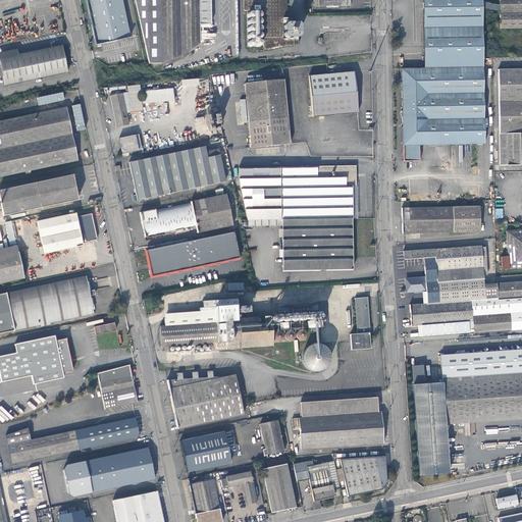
[(86,0),(96,45),(131,38),(121,0),(86,0)]
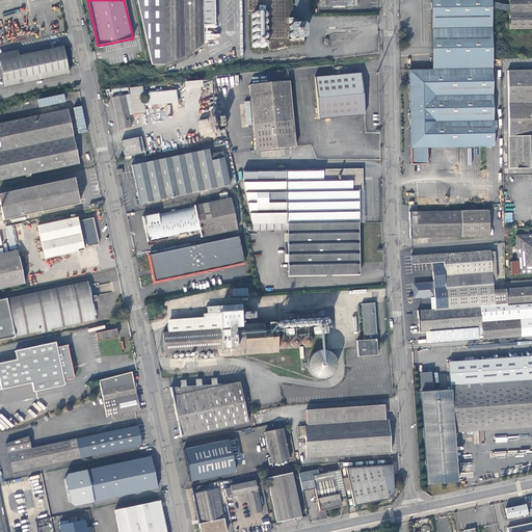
[(137,0),(153,67),(165,65),(184,57),(191,52),(204,45),(204,24),(203,0),(137,0)]
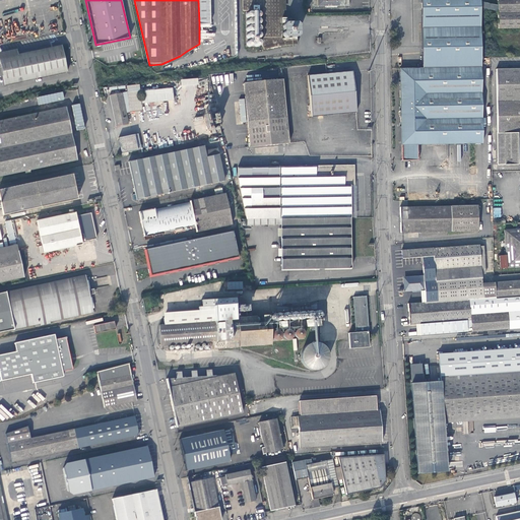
[(209,0),(198,0),(199,23),(210,23),(209,0)]
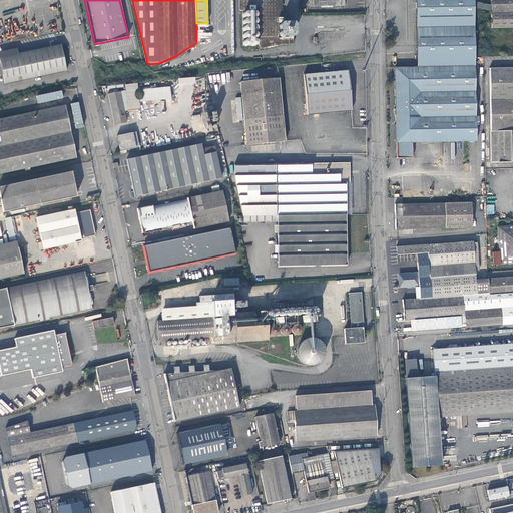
[(283,17),(281,17),(282,0),(261,0),(261,13),(257,0),(254,0),(254,2),(239,1),(244,25),(246,25),(246,27),(247,32),(245,32),(243,27),(242,46),(259,42),(261,49),(286,43),(287,37),(298,34),(294,21),(284,20),(283,17)]
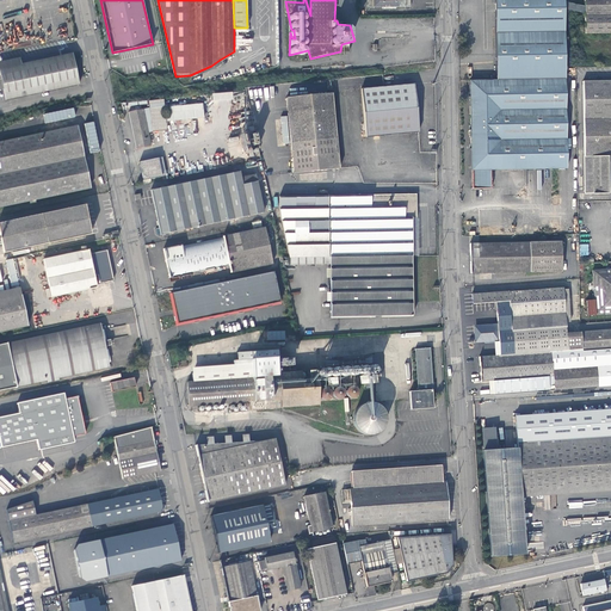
[(492,171),(500,171),(535,170),(567,170),(565,8),(565,2),(565,0),(494,0),(497,81),(470,81),(471,171),(473,171),(473,189),(471,189),(471,190),(492,189),(492,171)]
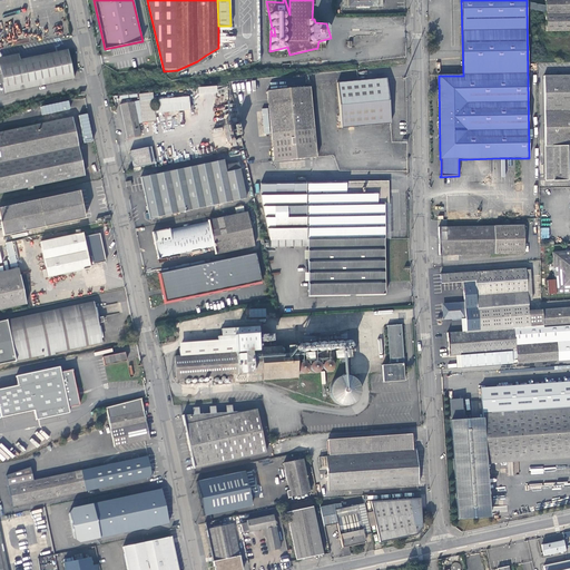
[(569,0),(544,0),(544,15),(544,31),(569,31),(569,0)]
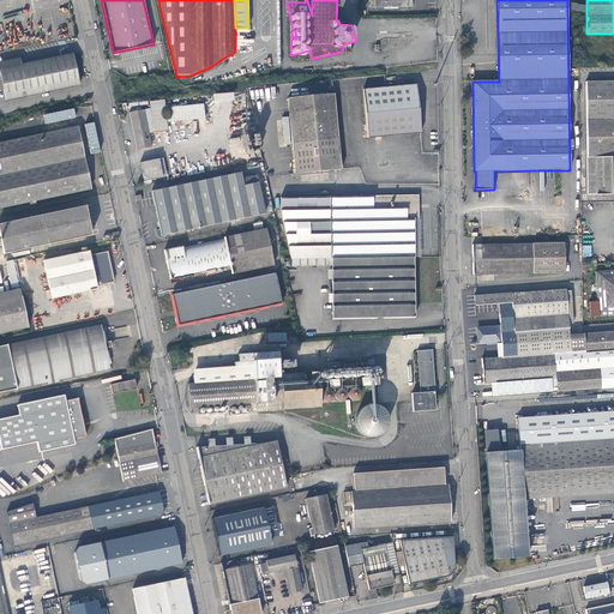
[(587,10),(567,2),(567,8),(587,16),(587,10)]
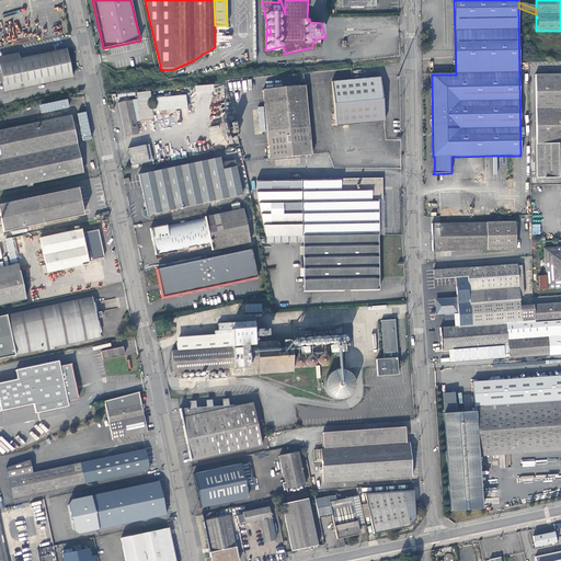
[(20,58),(0,63),(0,69),(2,77),(4,92),(72,78),(66,49),(20,58)]
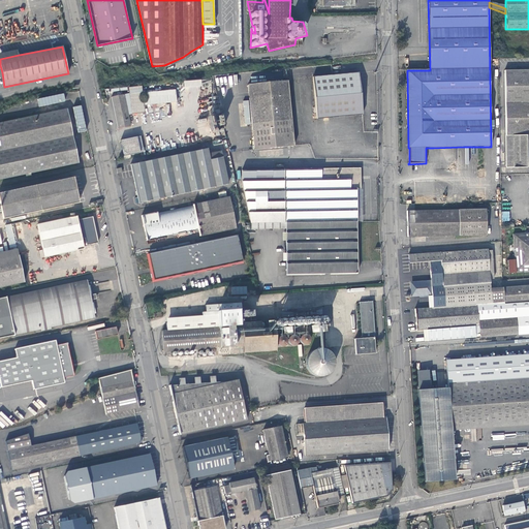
[(0,53),(0,59),(19,55),(18,50),(0,53)]
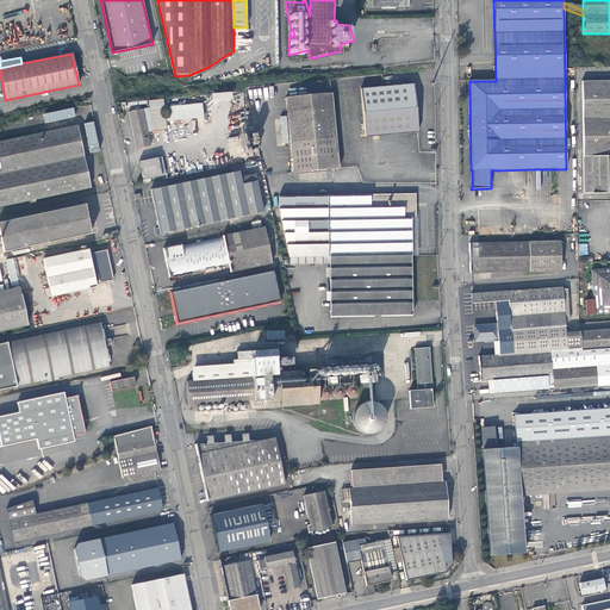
[(211,66),(190,75),(191,78),(213,69),(222,64),(219,60),(211,66)]
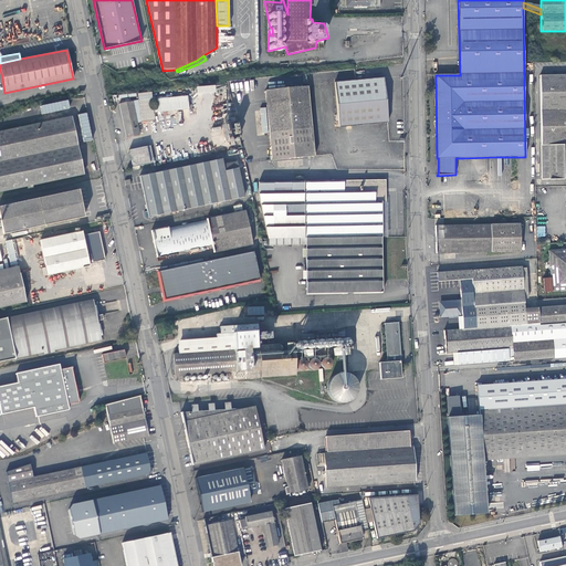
[(565,74),(540,75),(542,179),(565,179),(565,145),(565,144),(565,74)]
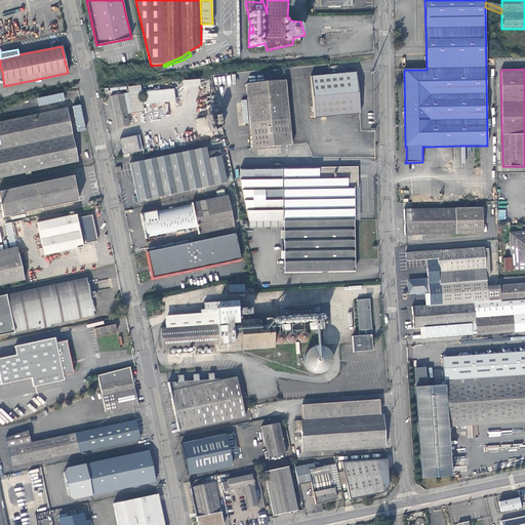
[(311,77),(312,90),(315,118),(360,114),(356,73),(330,75),(311,77)]
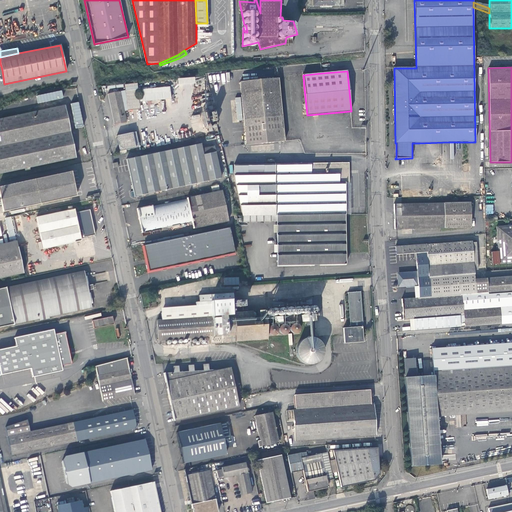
[(240,78),(240,82),(278,79),(277,72),(258,74),(258,76),(240,78)]
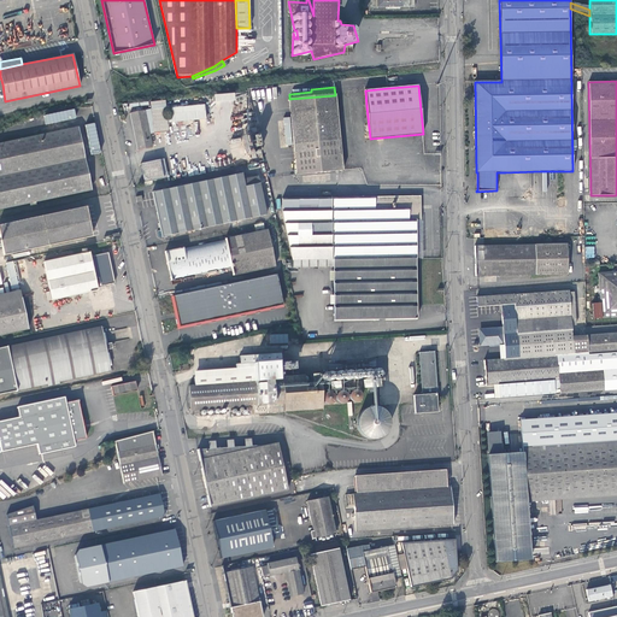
[(335,95),(289,99),(294,151),(295,160),(297,176),(342,170),(336,95),(335,95)]
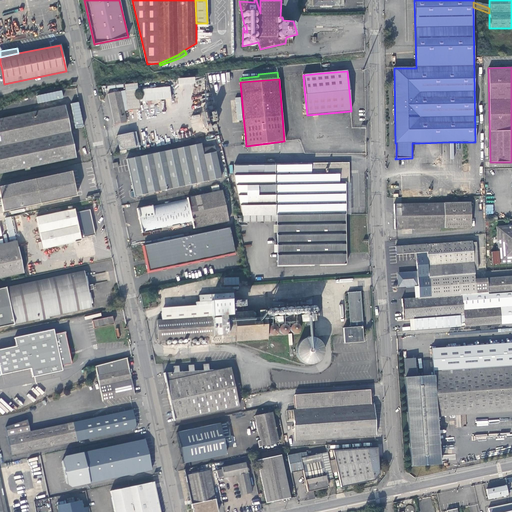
[(137,83),(125,85),(126,90),(128,111),(140,109),(137,83)]
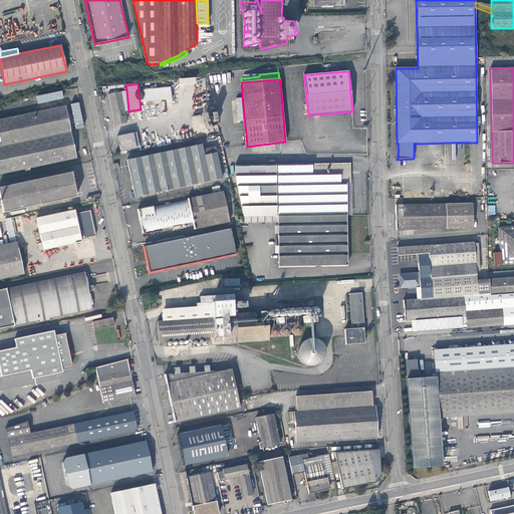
[(140,90),(141,102),(172,99),(171,87),(140,90)]
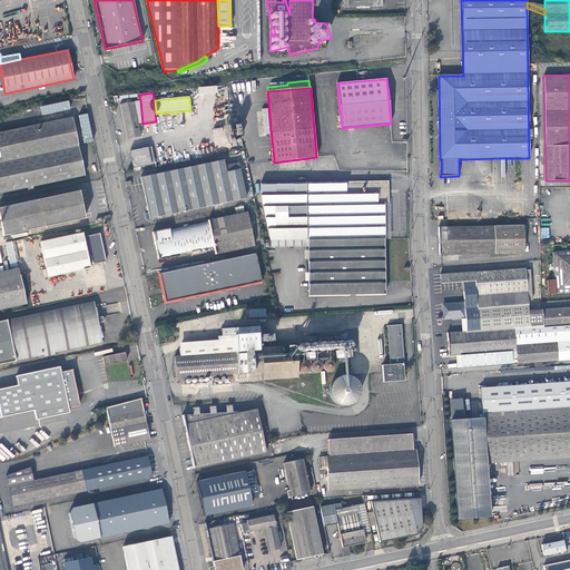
[(69,100),(40,106),(42,115),(70,109),(69,100)]
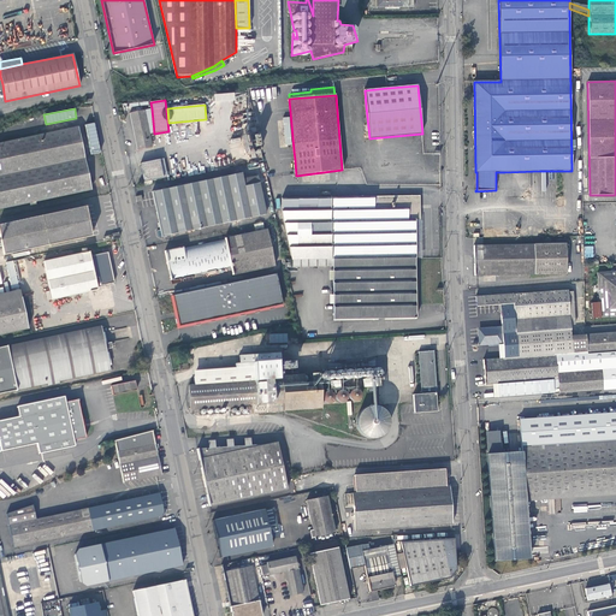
[(130,113),(138,150),(153,147),(149,134),(144,111),(130,113)]
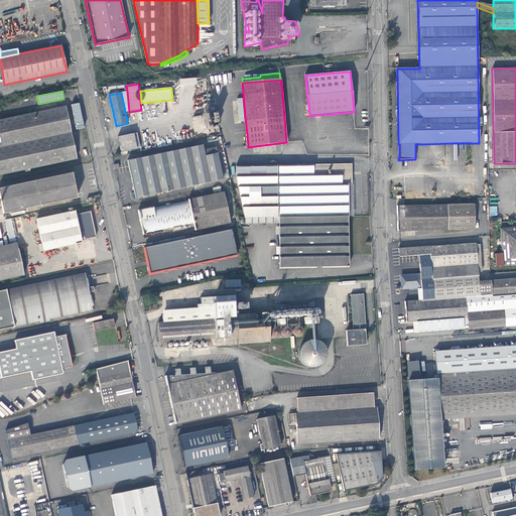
[(72,104),(76,129),(84,128),(81,103),(72,104)]
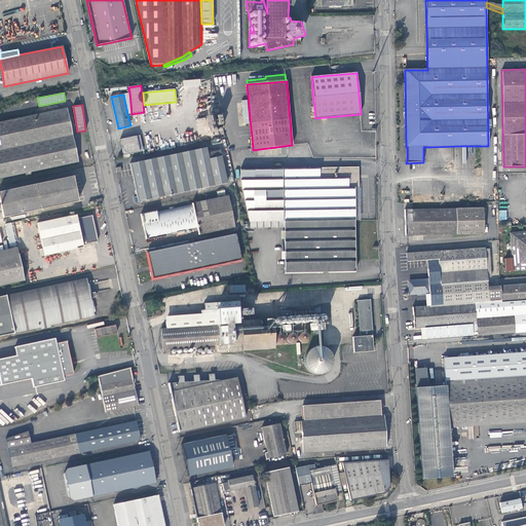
[(0,178),(78,161),(67,108),(61,109),(0,121),(0,178)]
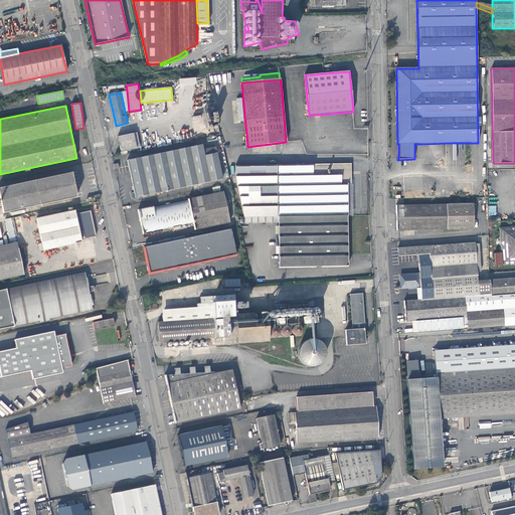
[(118,137),(121,152),(137,149),(133,134),(118,137)]
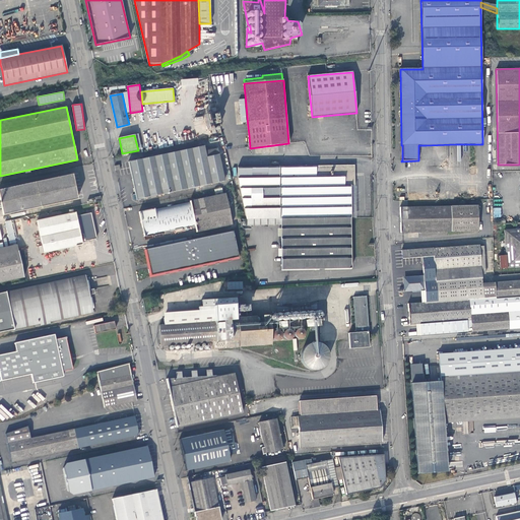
[(129,161),(136,199),(224,181),(217,148),(205,151),(204,146),(129,161)]
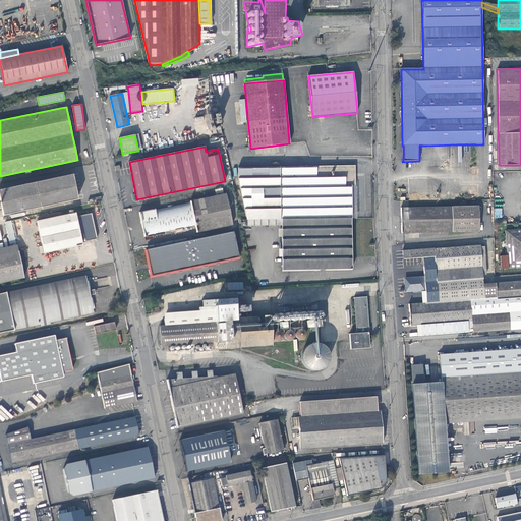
[(282,220),(351,219),(351,218),(351,187),(356,187),(355,166),(238,168),(239,180),(247,220),(282,220)]
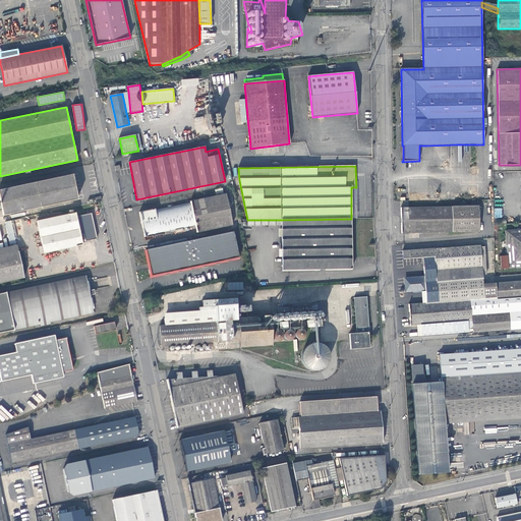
[(0,215),(3,215),(77,199),(72,174),(0,189),(0,203),(1,210),(0,210),(0,215)]
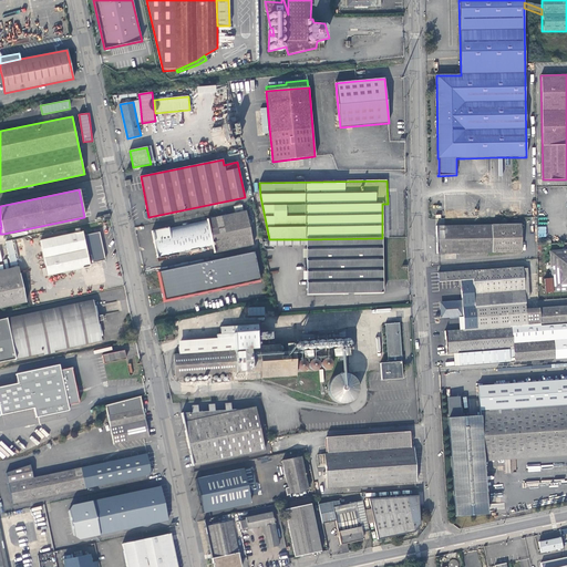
[(152,232),(157,258),(160,257),(160,256),(213,245),(215,254),(254,245),(246,210),(207,219),(207,220),(168,228),(152,232)]
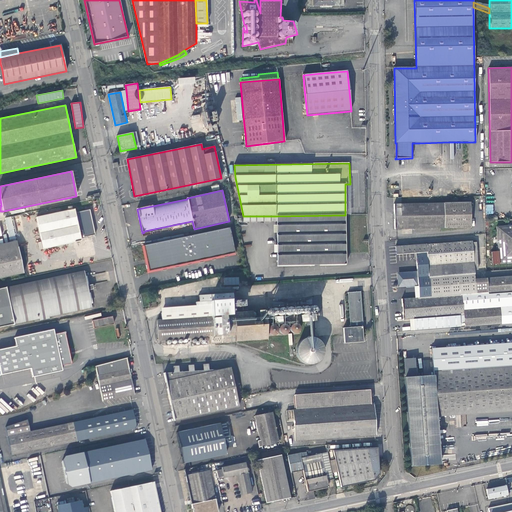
[(394,204),(395,229),(471,227),(470,202),(394,204)]
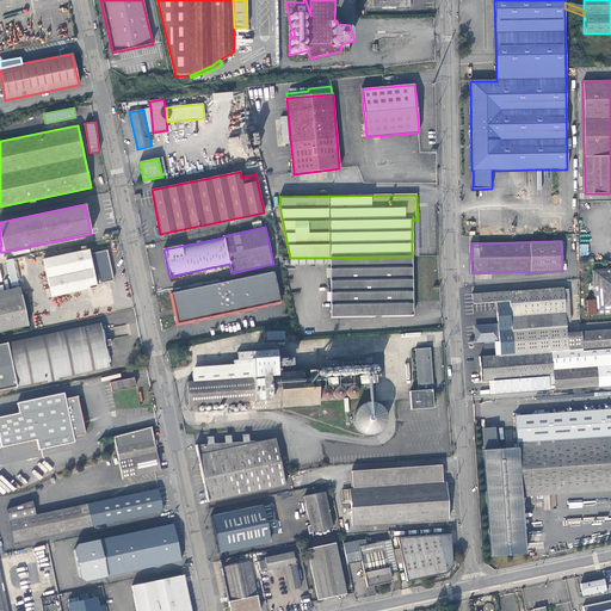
[(43,254),(44,259),(73,253),(72,248),(43,254)]
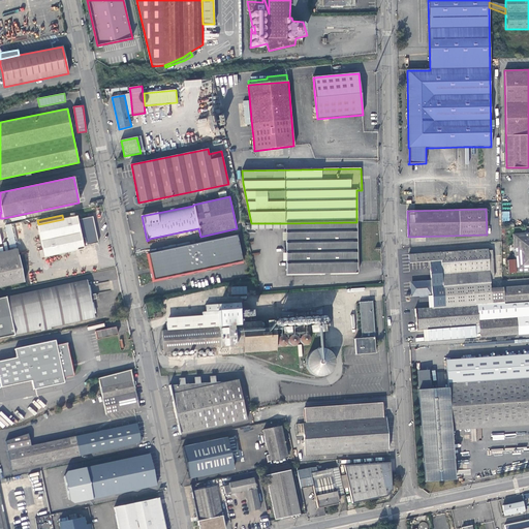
[(63,219),(38,224),(44,257),(84,249),(82,239),(85,238),(87,245),(98,243),(93,217),(78,220),(76,216),(63,219)]
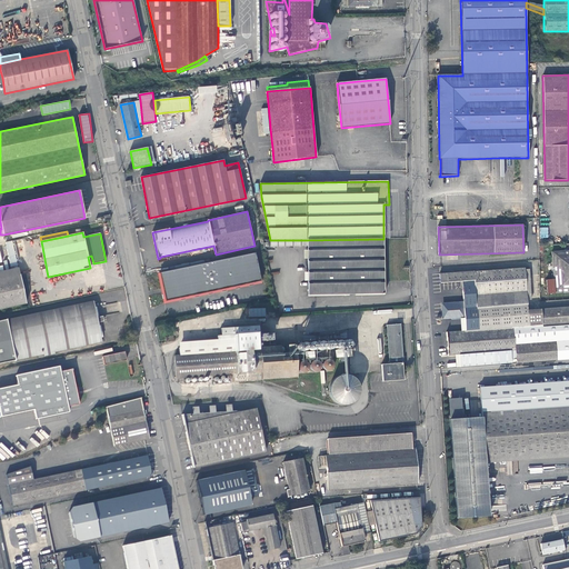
[(385,281),(383,239),(308,240),(308,246),(308,250),(308,258),(308,272),(308,281),(309,296),(385,295),(385,281)]
